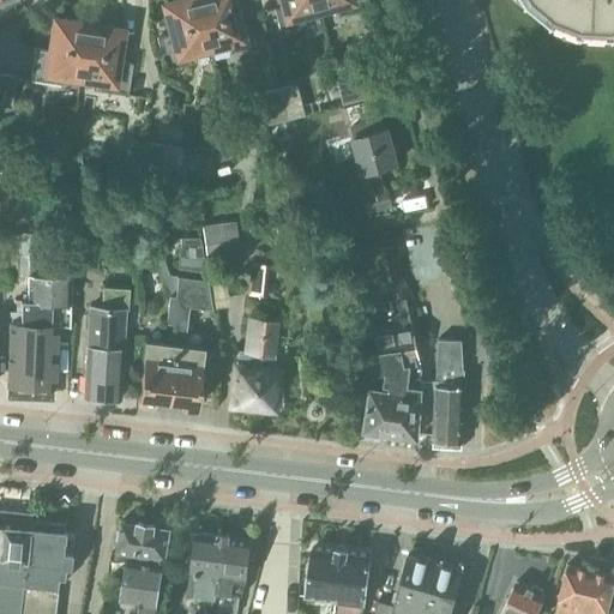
[(0,0),(0,11),(19,2),(18,0),(0,0)]
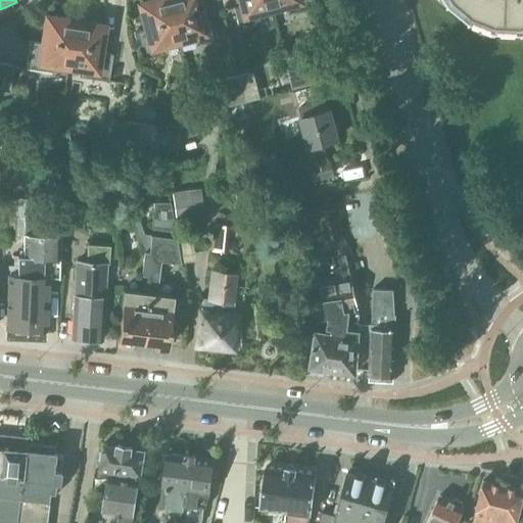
[(168,0),(156,0),(140,4),(146,30),(133,33),(140,59),(165,53),(163,45),(178,41),(168,0)]
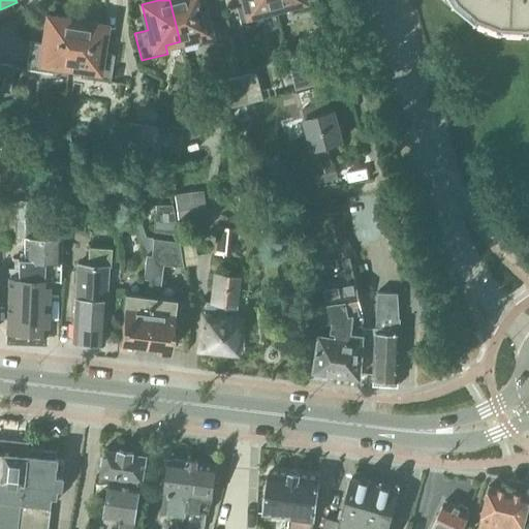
[(199,0),(169,0),(180,41),(195,37),(197,45),(219,40),(214,23),(206,25),(199,0)]
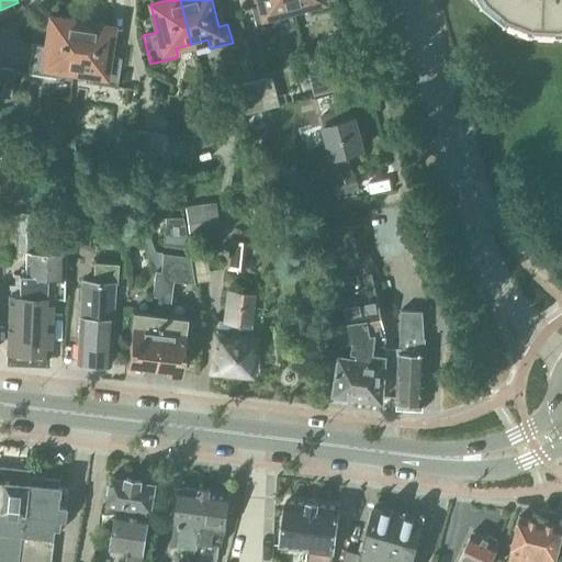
[(289,0),(257,0),(259,7),(250,9),(255,27),(278,22),(276,13),(291,9),(289,0)]
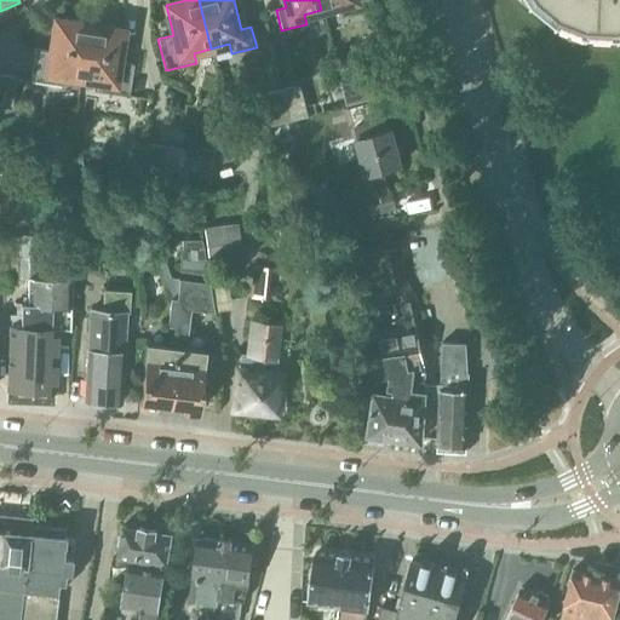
[(369,0),(319,0),(321,10),(339,5),(342,15),(372,7),(369,0)]
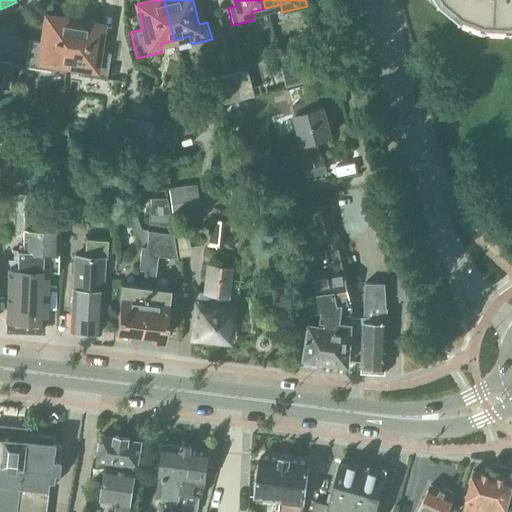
[(511,0),(438,0),(438,1),(439,2),(441,1),(460,16),(459,18),(461,19),(462,17),(484,26),(484,28),(486,28),(486,26),(511,28),(511,30),(511,29),(511,0)]
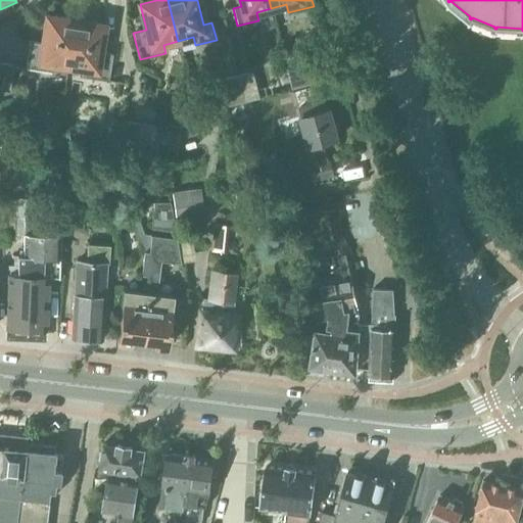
[(75,22),(47,18),(43,44),(30,42),(26,68),(52,73),(53,64),(68,66),(75,22)]
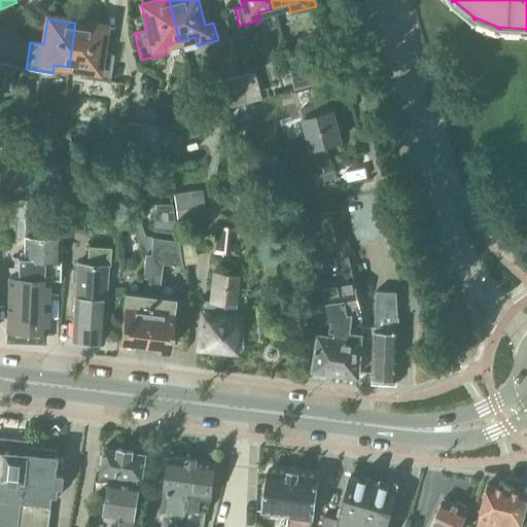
[(75,23),(69,67),(83,70),(82,78),(109,82),(113,55),(100,53),(104,27),(75,23)]
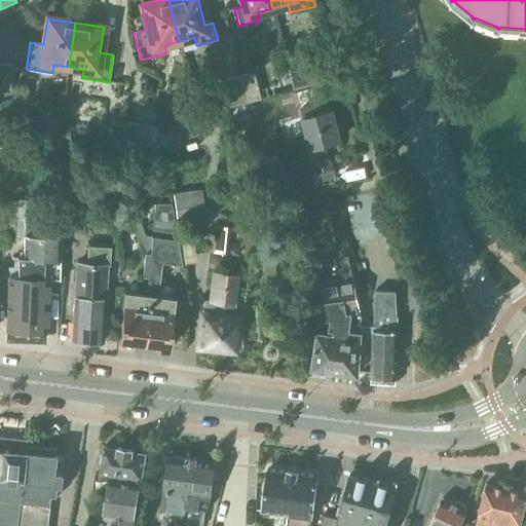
[(321,82),(312,52),(286,59),(294,89),(321,82)]
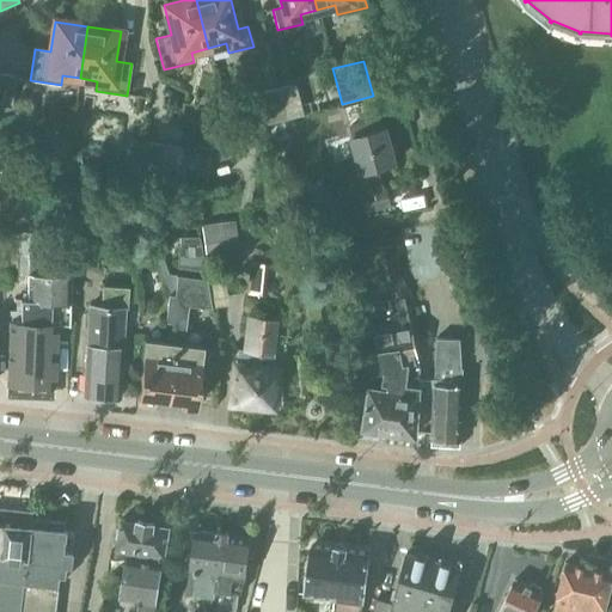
[(0,105),(11,108),(16,75),(0,73),(0,105)]
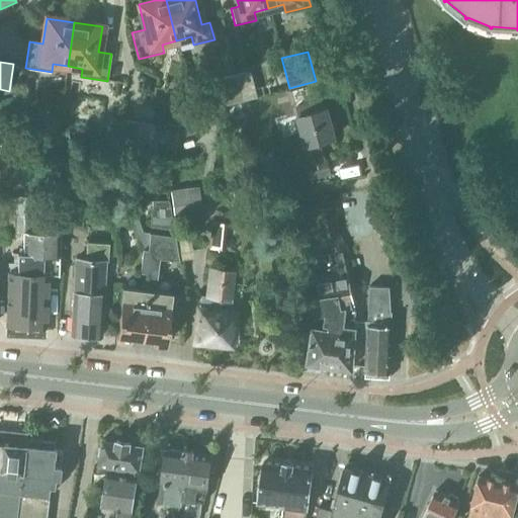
[(236,74),(243,100),(257,97),(251,71),(236,74)]
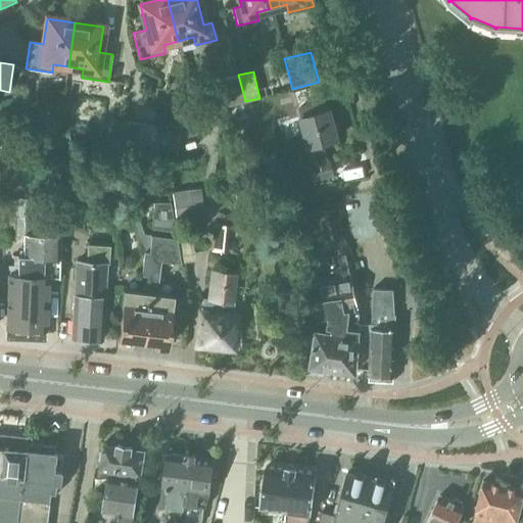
[(245,101),(238,75),(223,79),(230,105),(245,101)]
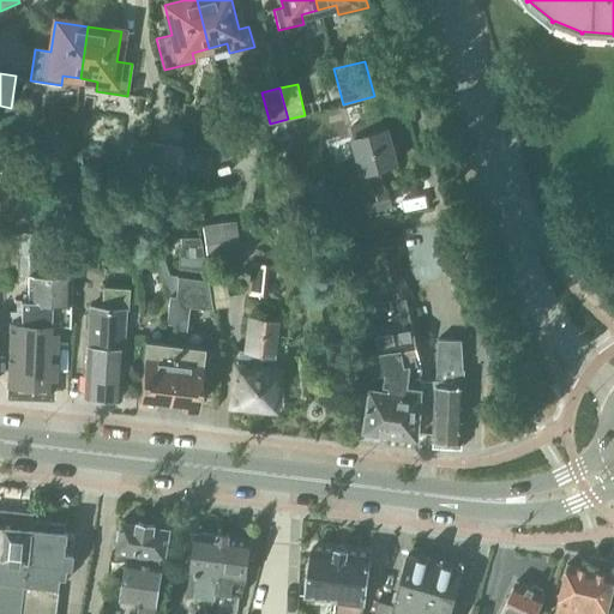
[(381,118),(351,126),(354,137),(353,137),(369,194),(362,197),(366,211),(391,205),(386,190),(383,191),(377,169),(396,163),(395,158),(398,157),(395,145),(391,146),(386,128),(385,128),(381,118)]
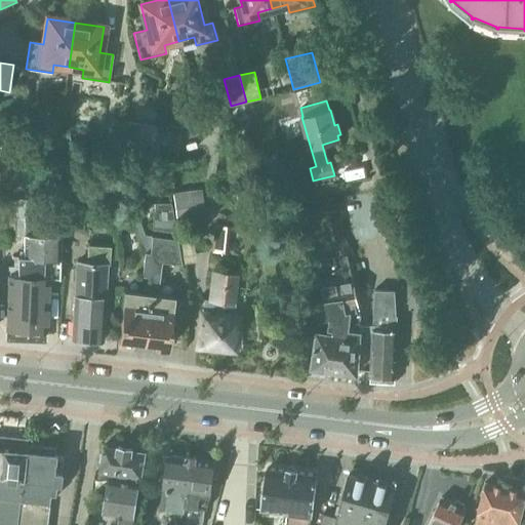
[(157,125),(169,123),(167,115),(155,118),(157,125)]
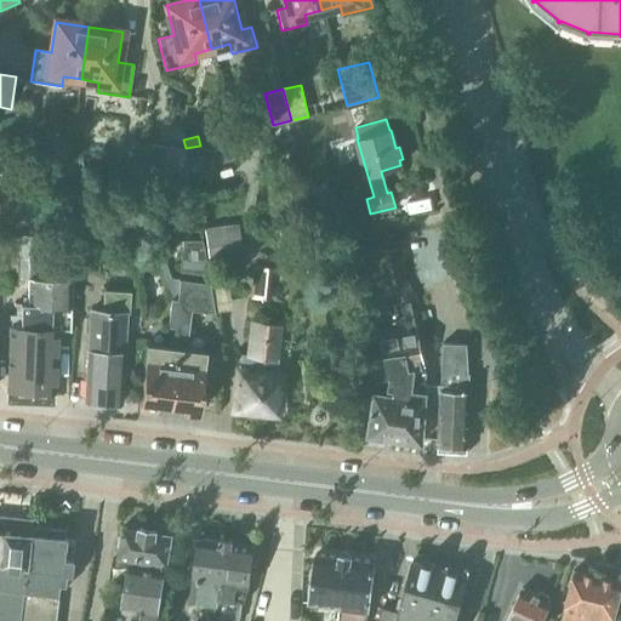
[(165,147),(165,146),(146,144),(141,180),(161,182),(165,147)]
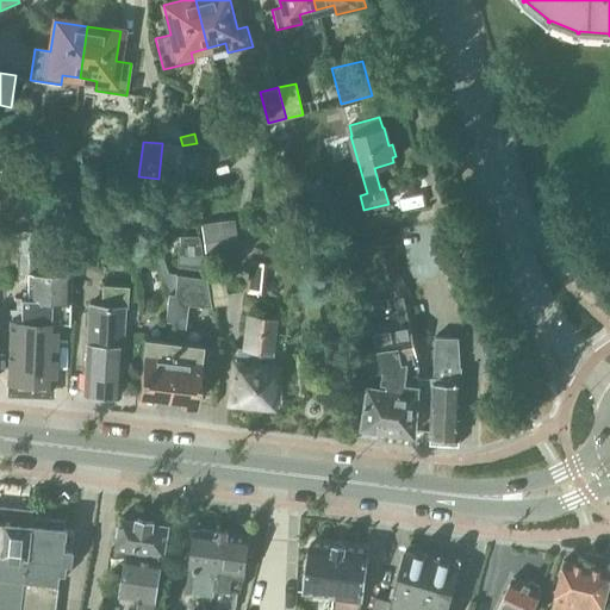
[(197,185),(213,181),(206,143),(180,148),(179,145),(162,143),(162,144),(159,179),(185,182),(195,180),(197,185)]
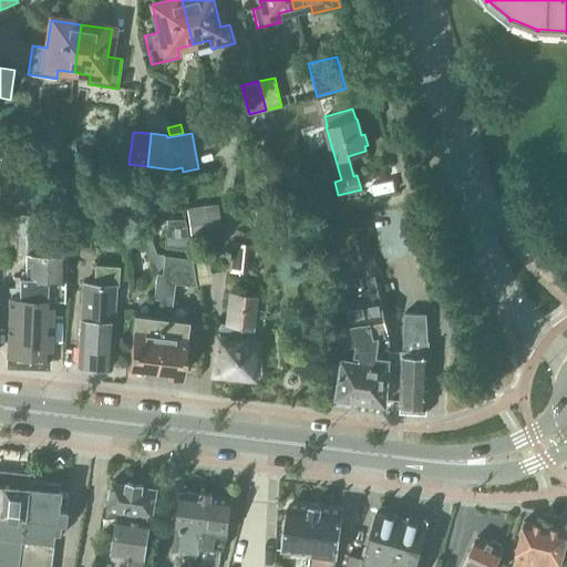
[(325,181),(310,185),(315,202),(330,197),(325,181)]
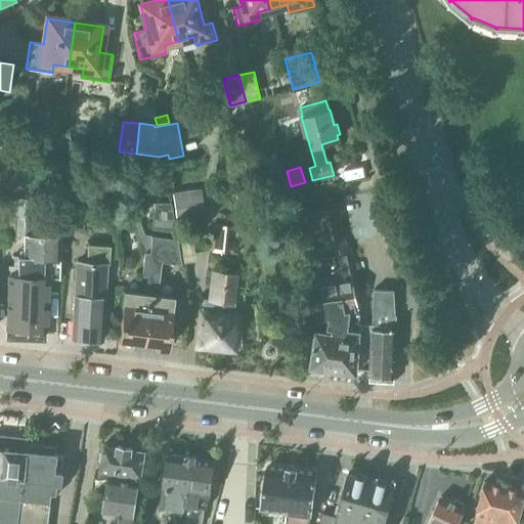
[(23,199),(0,199),(2,218),(2,221),(13,221),(15,235),(24,235),(23,257),(16,256),(16,266),(7,266),(4,329),(6,329),(5,336),(43,338),(44,331),(45,331),(47,278),(58,278),(59,236),(44,236),(43,214),(43,199),(41,199),(40,181),(23,182),(23,199)]
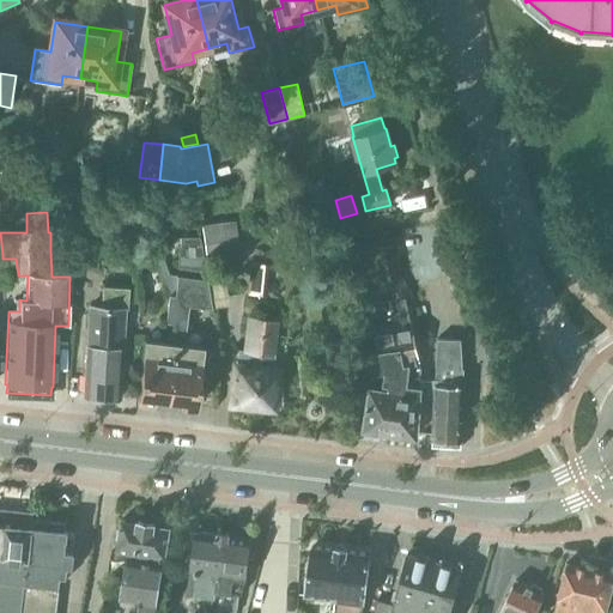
[(201,224),(208,285),(219,284),(220,287),(232,285),(229,259),(238,258),(235,220),(201,224)]
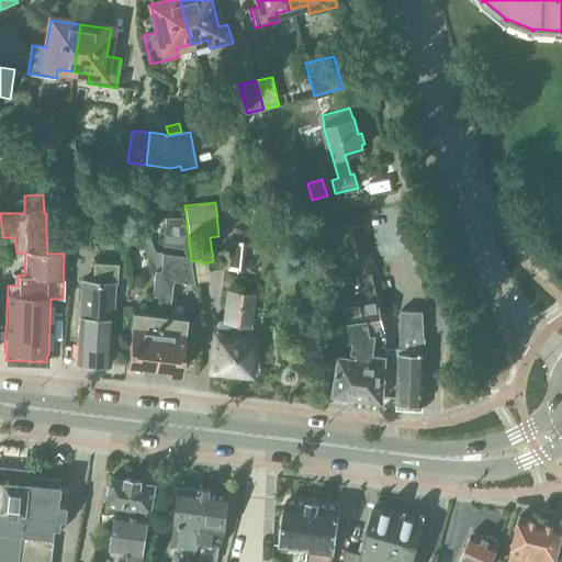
[(346,225),(341,226),(346,255),(367,251),(360,212),(345,215),(346,225)]
